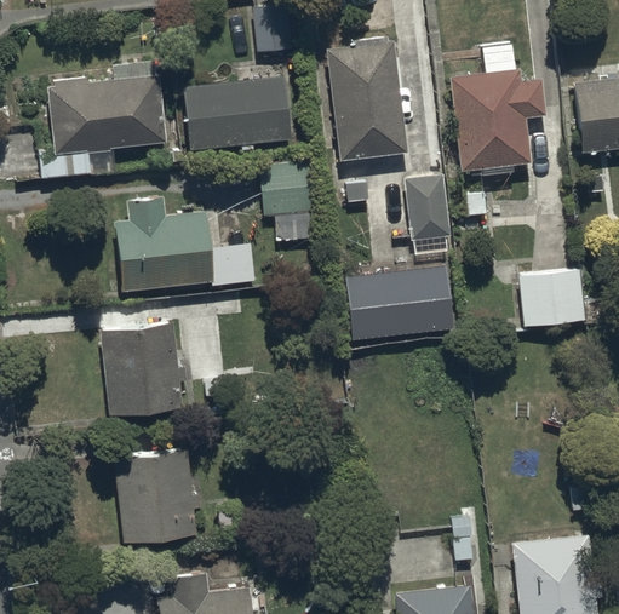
[(290,3),(253,5),(257,52),(292,50),(290,3)]
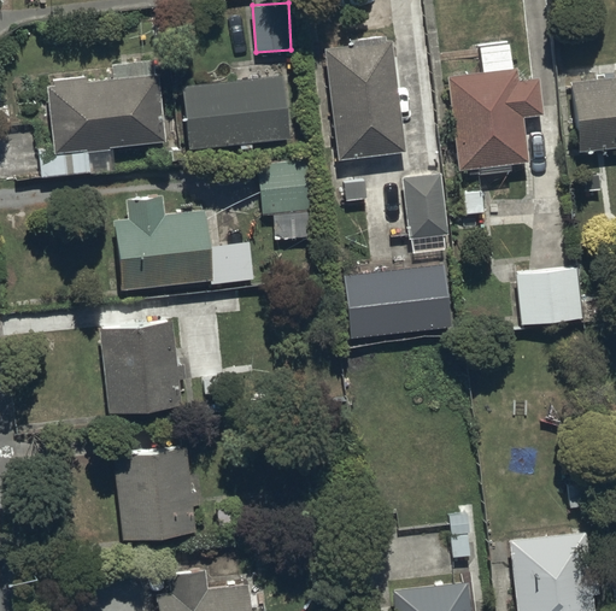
[(391,40),(326,48),(338,159),(404,151),(391,40)]
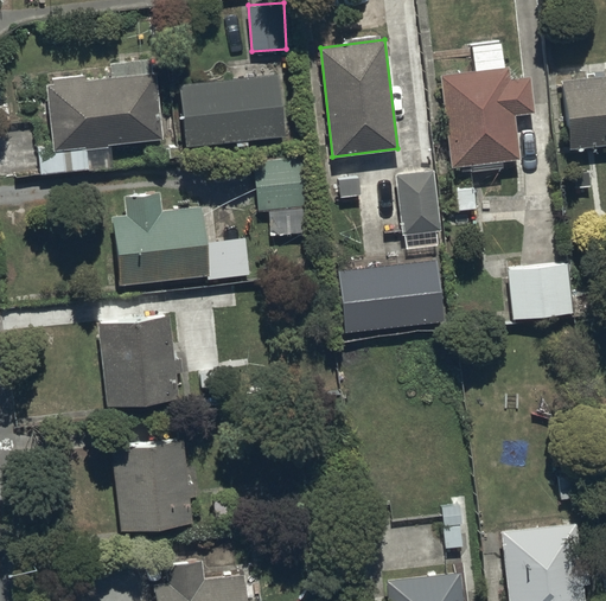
[(474,72),(440,76),(450,166),(520,159),(515,114),(533,112),(529,77),(511,80),(510,68),(504,69),(502,44),(471,48),(474,72)]
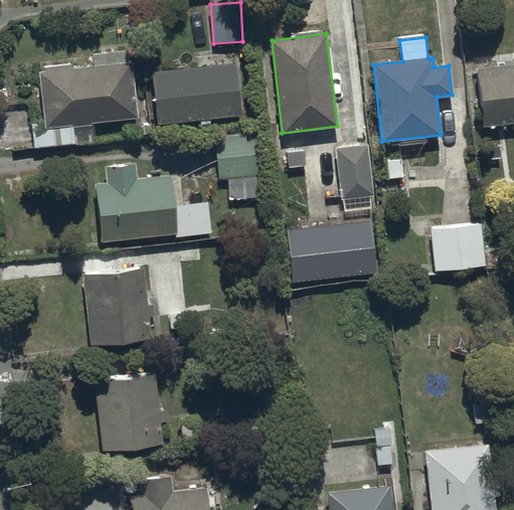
[(43,123),(31,124),(34,149),(74,145),(73,127),(136,121),(131,62),(72,67),(71,64),(44,67),(45,71),(38,71),(43,123)]
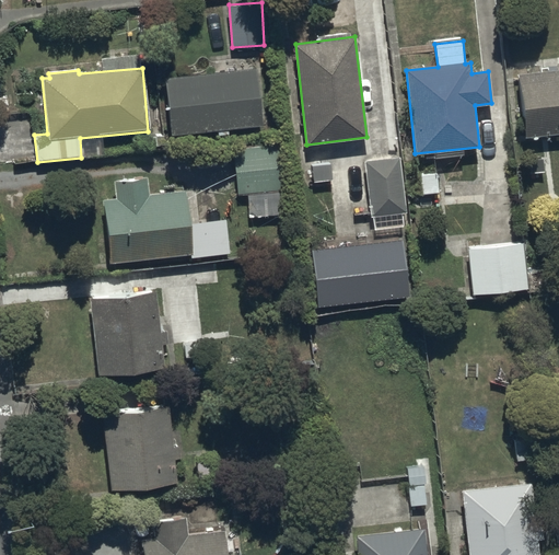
[(165,77),(171,135),(266,126),(260,68),(165,77)]
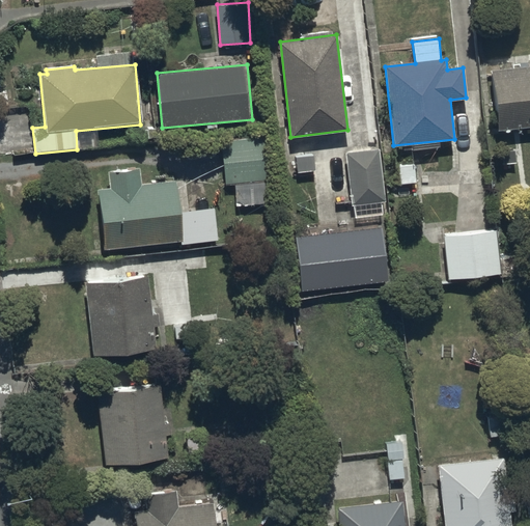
[(529,65),(493,70),(498,129),(529,126),(529,65)]
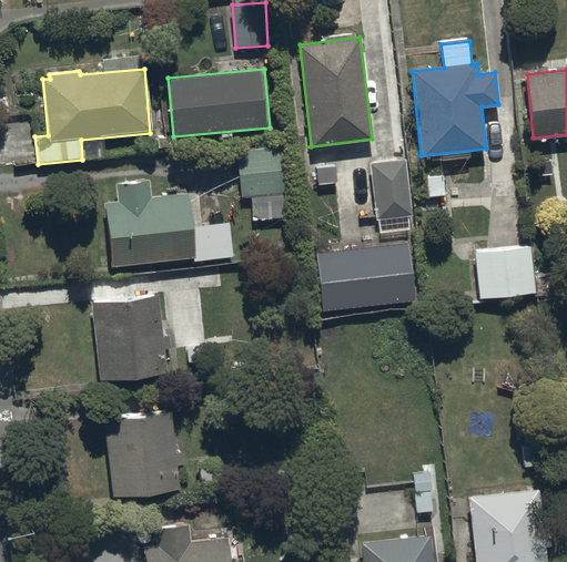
[(284,154),(238,157),(241,200),(286,196),(284,154)]
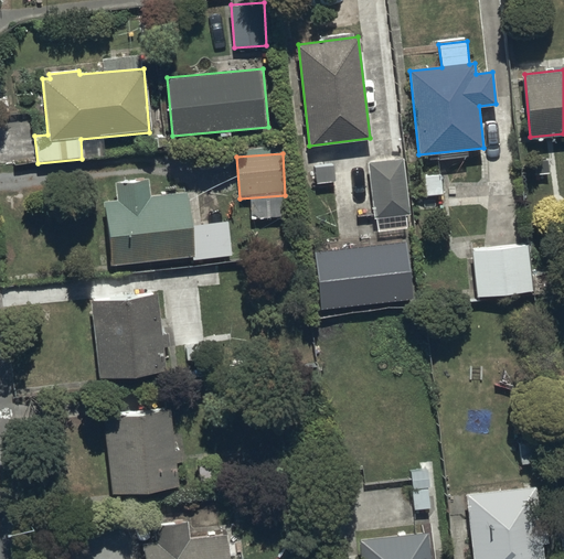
[(368,162),(368,164),(374,219),(411,216),(404,158),(368,162)]
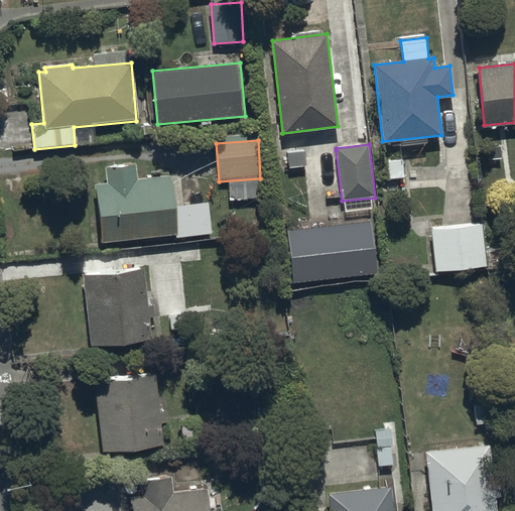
[(95,183),(101,242),(177,235),(171,175),(138,178),(136,163),(106,166),(107,182),(95,183)]
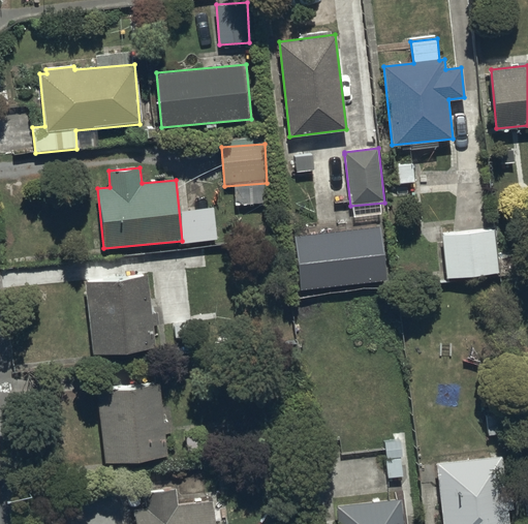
[(442,228),(446,279),(498,273),(495,230),(489,230),(489,227),(457,229),(457,227),(442,228)]
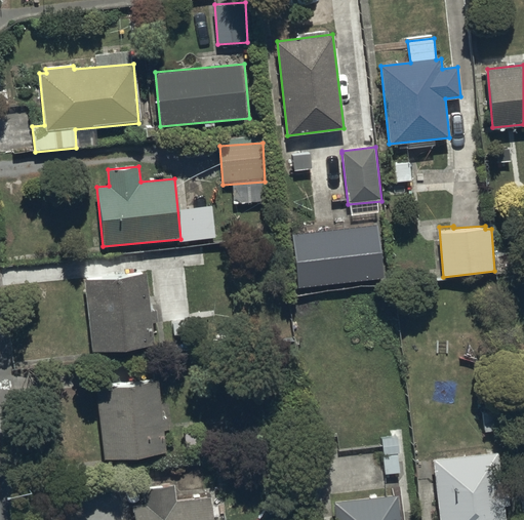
[(379,230),(293,240),(299,293),(386,283),(379,230)]
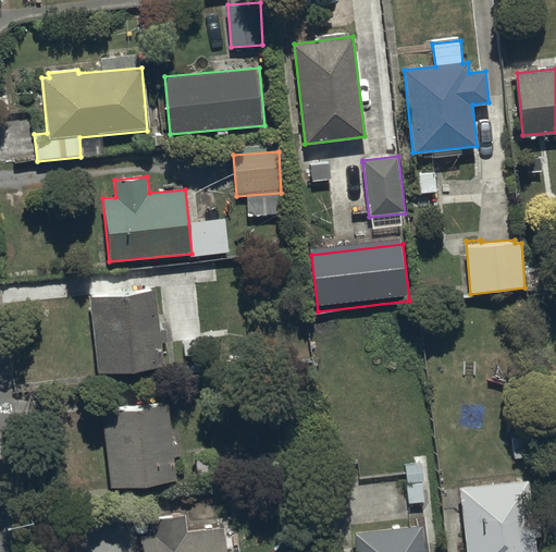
[(88,294),(89,297),(96,371),(163,365),(162,344),(167,343),(165,326),(184,324),(181,285),(88,294)]
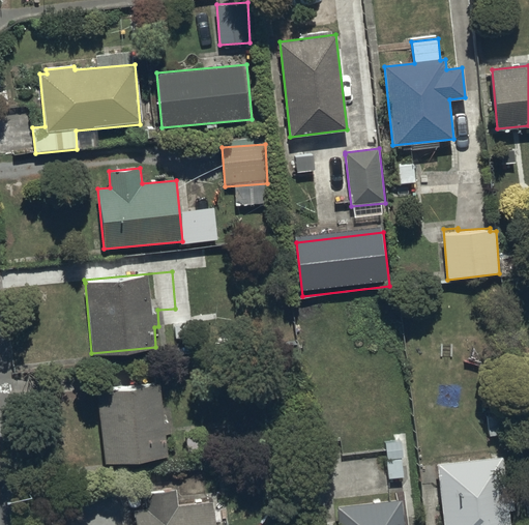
[(97,391),(105,462),(167,456),(165,433),(176,432),(174,411),(163,412),(159,384),(97,391)]
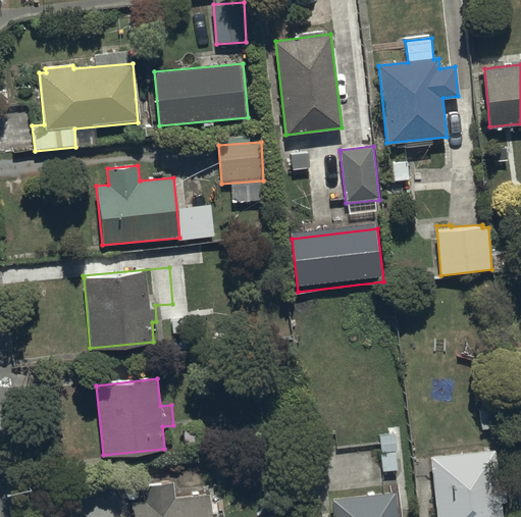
[(502,516),(496,451),(431,457),(437,516),(502,516)]
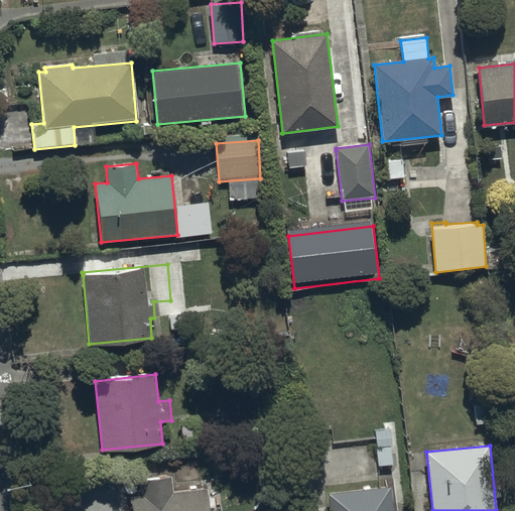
[(144,496),(130,497),(131,510),(209,510),(207,489),(173,492),(172,478),(142,481),(144,496)]
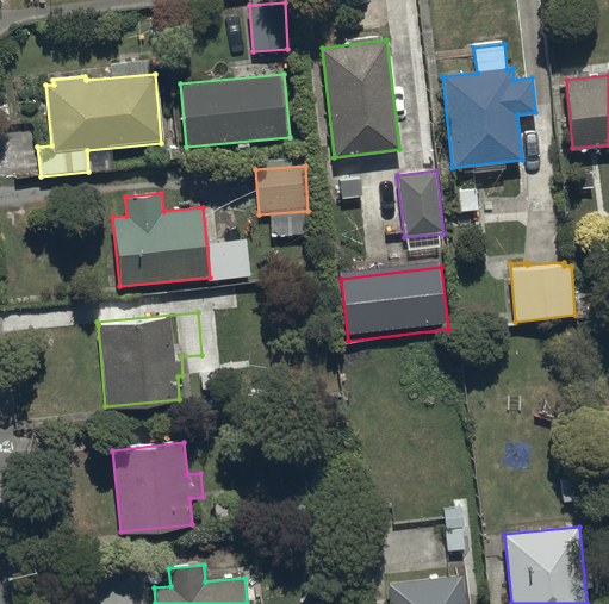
[(468,603),(466,576),(389,583),(390,603),(468,603)]
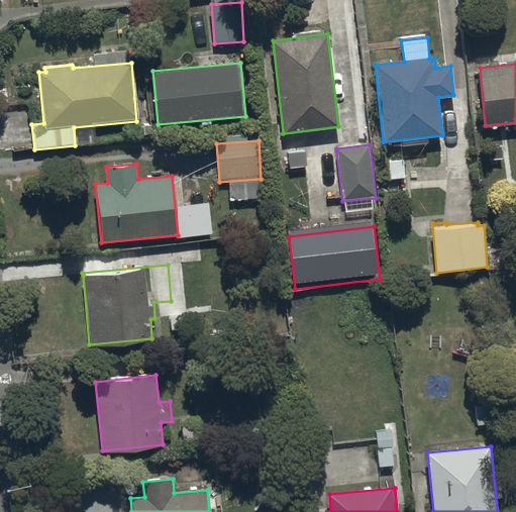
All buildings are outlined.
